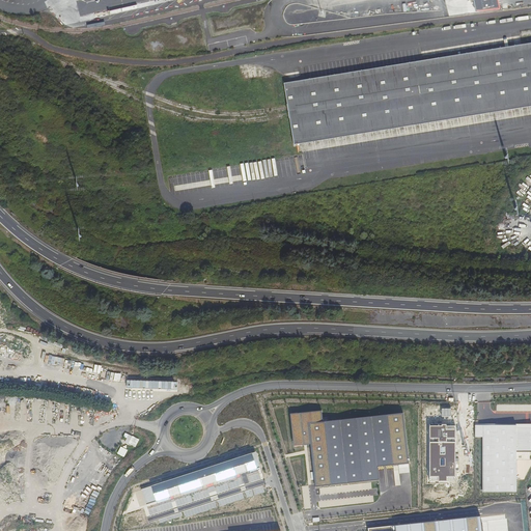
[(530,42),(290,82),(280,83),(284,105),(284,111),(285,114),(285,117),(290,146),(298,145),(530,107),(530,42)]
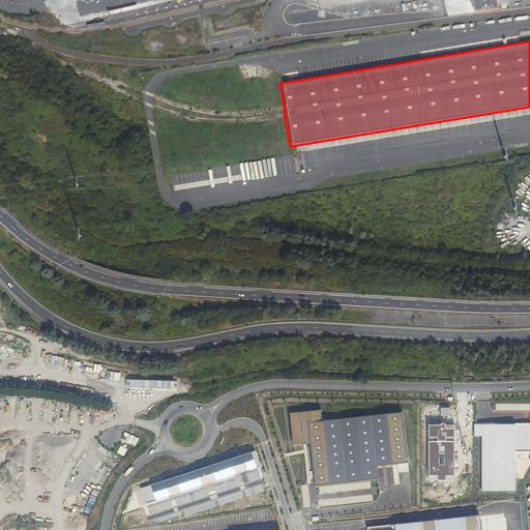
[(408,463),(403,412),(322,421),(321,410),(290,413),(293,445),(311,443),(315,487),(379,479),(377,466),(408,463)]
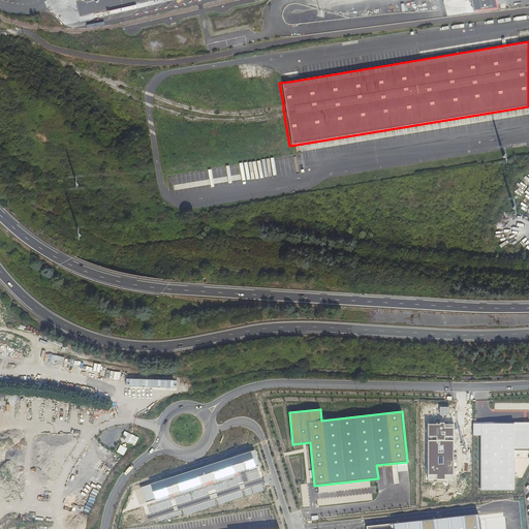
[(440,424),(429,424),(428,479),(454,479),(454,425),(445,425),(445,423),(440,423),(440,424)]
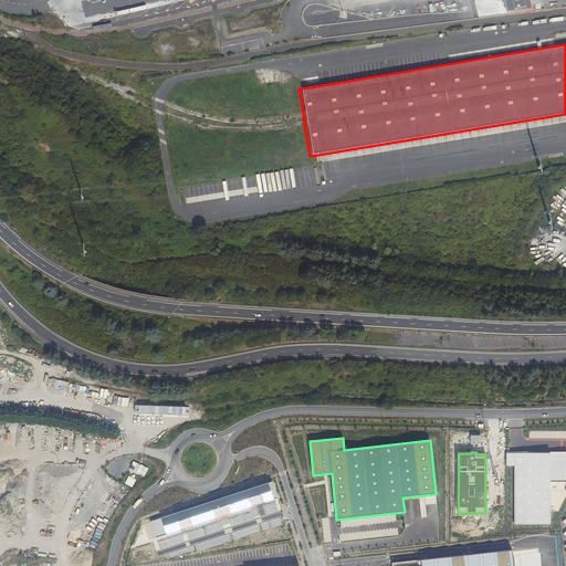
[(148,469),(134,461),(132,465),(135,468),(133,471),(144,477),(148,469)]
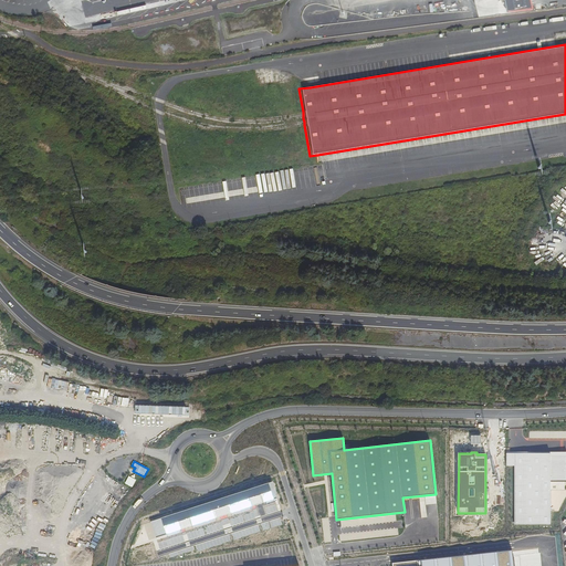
[(125,484),(133,488),(137,480),(129,477),(125,484)]
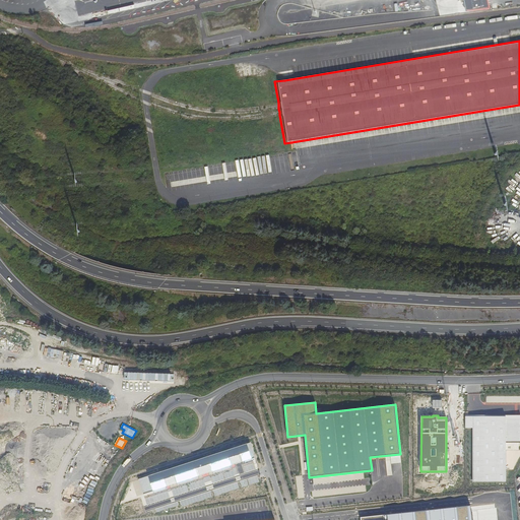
[(255,459),(250,444),(132,481),(124,501),(255,459)]
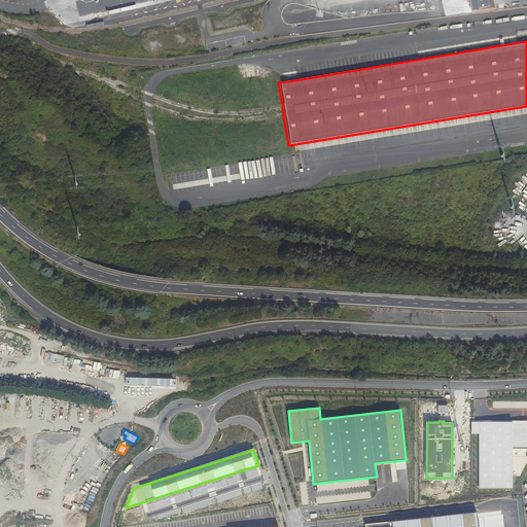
[(478,526),(477,513),(365,524),(365,526),(478,526)]
